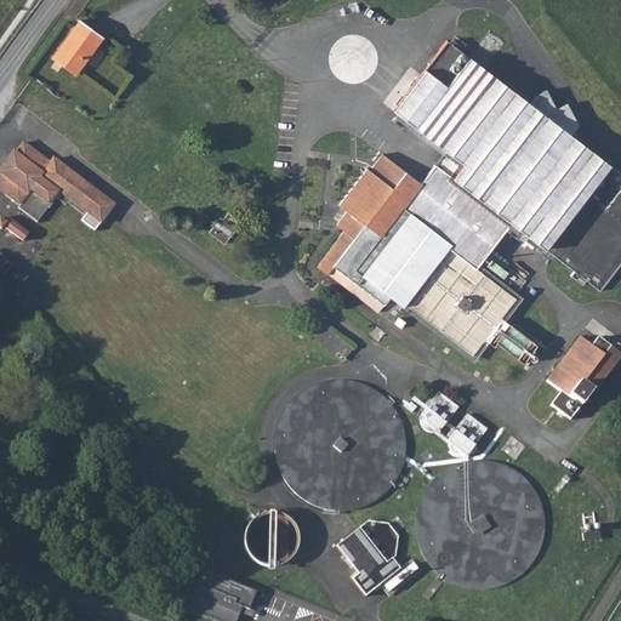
[(79,22),(52,60),(75,75),(103,39),(79,22)]
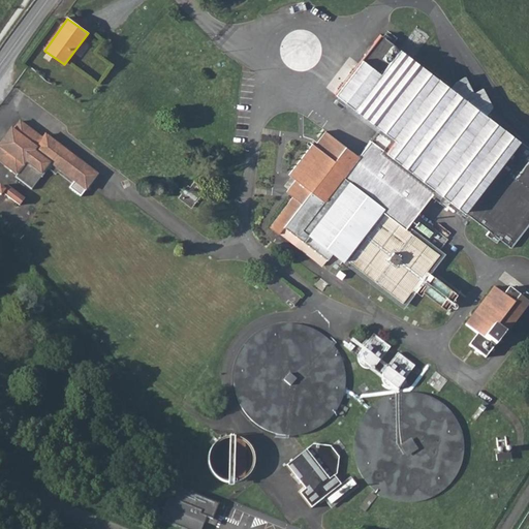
[(294,196),(271,226),(278,231),(282,225),(328,260),(333,253),(344,262),(345,260),(404,306),(414,292),(422,299),(428,291),(446,308),(459,291),(432,270),(442,257),(408,229),(437,191),(439,193),(440,191),(493,230),(490,235),(500,242),(502,239),(515,248),(528,228),(528,145),(494,118),(496,116),(493,114),(491,116),(489,114),(454,87),(383,33),(338,94),(383,128),(362,155),(330,131),(318,145),(316,143),(291,174),(299,179),(289,191),(294,196)]
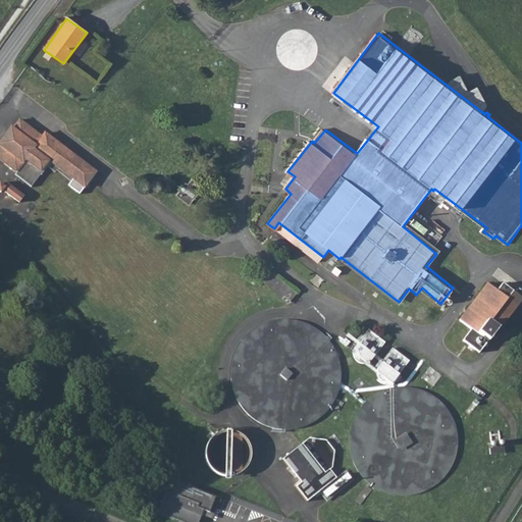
[(452,80),(448,86),(482,112),(488,104),(479,86),(470,91),(461,74),(452,80)]
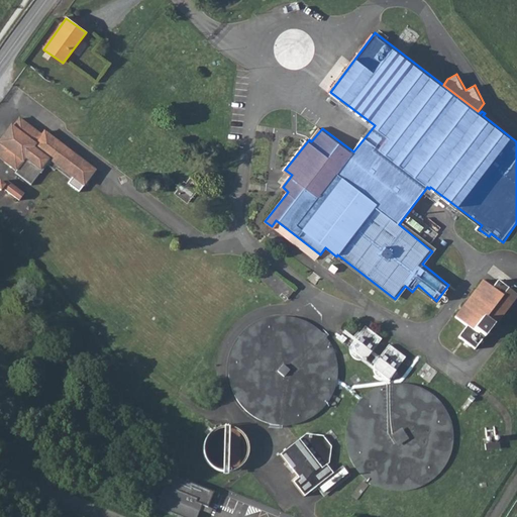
[(0,159),(16,171),(24,161),(26,163),(17,174),(30,184),(39,173),(40,174),(46,167),(54,173),(59,166),(70,174),(64,180),(79,192),(96,171),(44,131),(41,135),(19,118),(13,126),(11,125),(0,139),(0,159)]
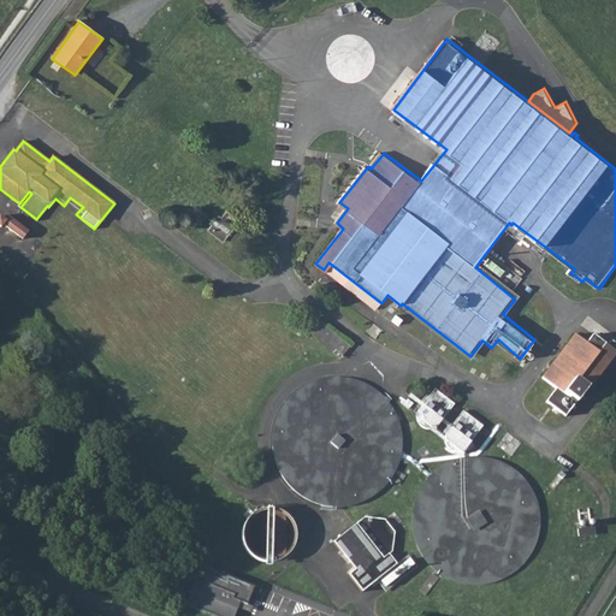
[(209,230),(224,241),(235,226),(232,224),(236,219),(226,212),(223,217),(220,215),(209,230)]
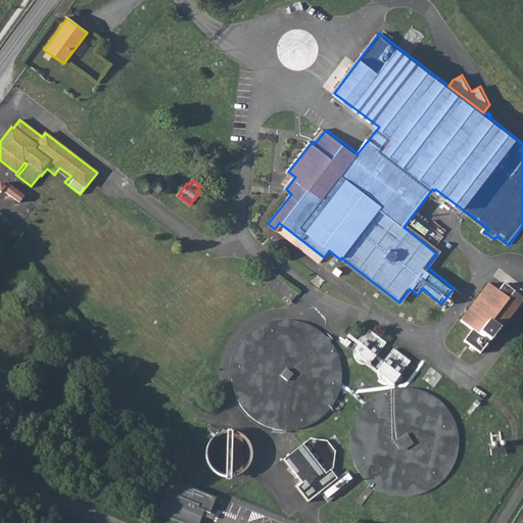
[(25,197),(8,184),(5,187),(0,183),(0,192),(1,193),(3,190),(20,203),(25,197)]
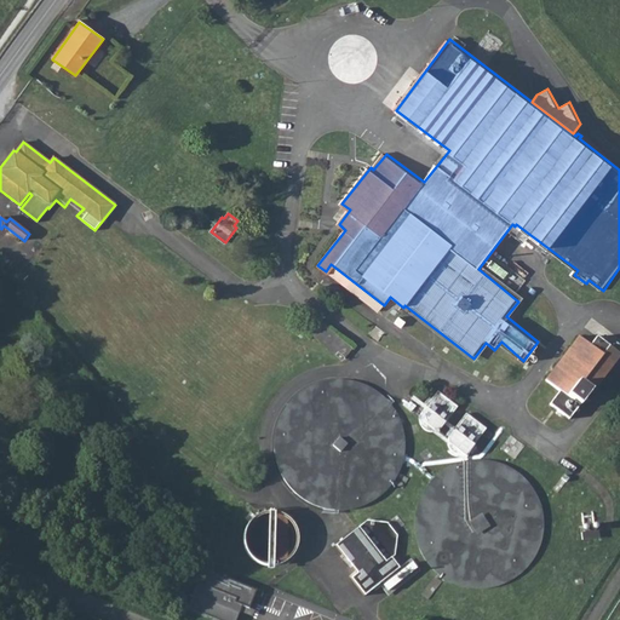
[(331,264),(326,271),(379,313),(384,305),(331,264)]
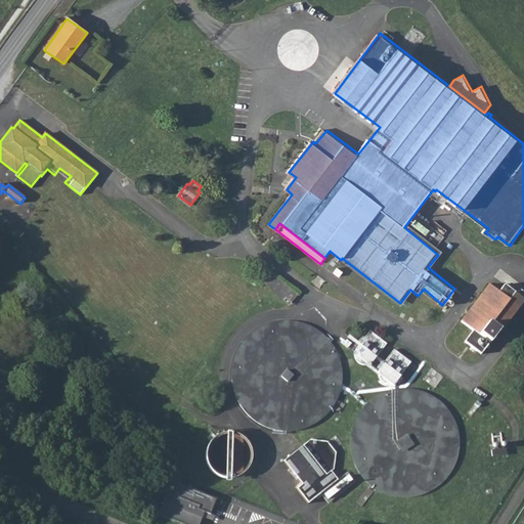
[(490,290),(462,325),(473,336),(465,346),(481,359),(499,337),(500,338),(523,308),(523,304),(506,291),(500,298),(490,290)]
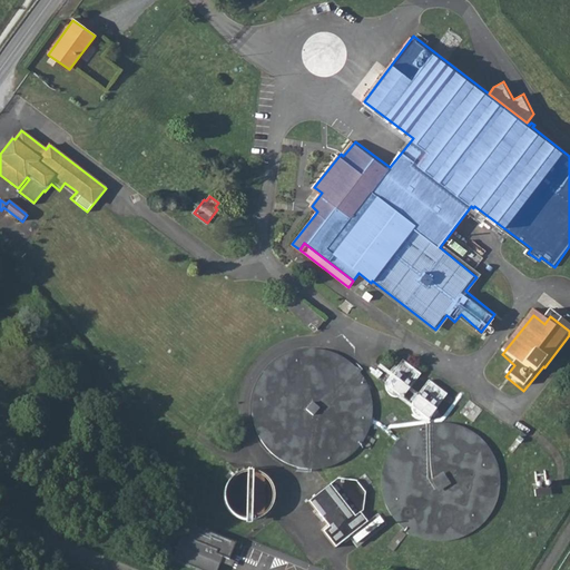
[(374,414),(374,410),(374,404),(373,399),(372,394),(371,389),(369,384),(366,380),(364,375),(361,371),(357,367),(353,364),(350,361),(345,357),(341,355),(336,353),(332,352),(326,350),(321,349),(316,349),(311,349),(305,350),(301,351),(295,352),(290,354),(285,356),(282,360),(277,363),(273,366),(269,371),(266,374),(263,380),(261,383),(258,387),(257,392),(255,399),(255,403),(254,409),(255,414),(255,419),(256,423),(258,429),(261,433),(263,439),(265,443),(268,446),(272,451),(275,454),(279,458),(284,461),(288,463),(293,465),(298,467),(303,468),(310,469),(315,469),(321,469),(326,468),(331,467),(336,464),(340,462),(344,460),(349,458),(353,454),(356,451),(360,448),(363,443),(366,439),(369,434),(371,430),(372,425),(373,420),(374,414)]
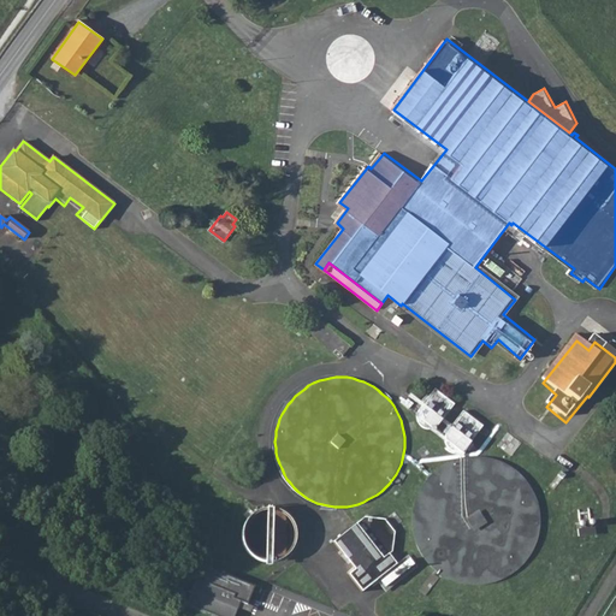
[(434,389),(419,410),(419,413),(419,416),(419,420),(421,424),(424,426),(427,428),(430,430),(433,428),(437,427),(440,425),(456,404),(434,389)]
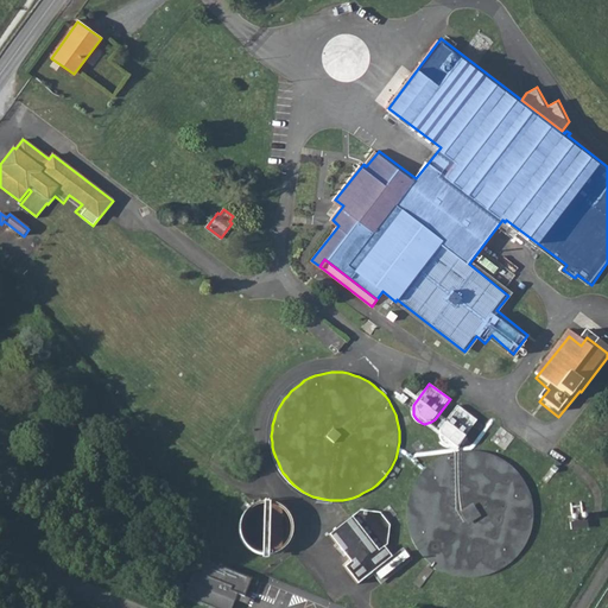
[(458,406),(443,428),(442,431),(441,434),(442,437),(443,441),(445,443),(448,444),(450,447),(454,447),(457,447),(460,445),(462,443),(464,441),(479,420),(458,406)]
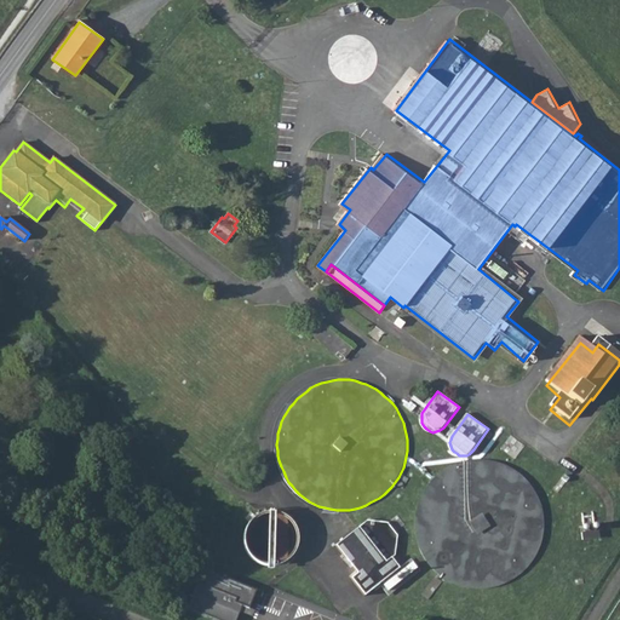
[(520,437),(510,451),(520,457),(528,443),(520,437)]
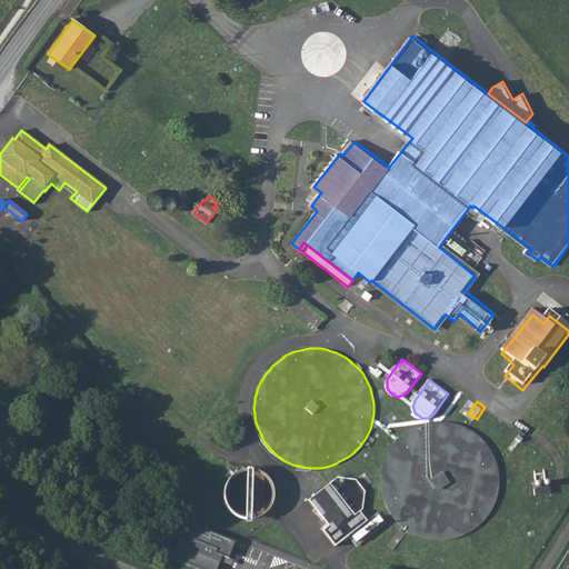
[(498,483),(498,478),(498,473),(497,468),(496,462),(495,458),(492,452),(490,448),(488,443),(485,439),(481,436),(477,432),(472,429),(468,426),(463,423),(459,421),(453,420),(449,418),(443,418),(438,418),(432,418),(428,418),(422,419),(418,421),(412,422),(408,426),(403,428),(399,431),(396,435),(391,439),(388,442),(386,447),(383,452),(381,457),(379,461),(378,467),(378,472),(377,478),(377,482),(378,488),(379,493),(380,498),(382,503),(385,508),(388,512),(391,517),(395,520),(398,523),(402,527),(407,530),(411,532),(417,535),(421,536),(427,537),(432,538),(437,538),(442,538),(448,538),(452,537),(458,535),(462,533),(468,530),(472,528),(476,525),(480,521),(483,517),(487,513),(490,509),(492,503),(495,499),(496,495),(497,489),(498,483)]
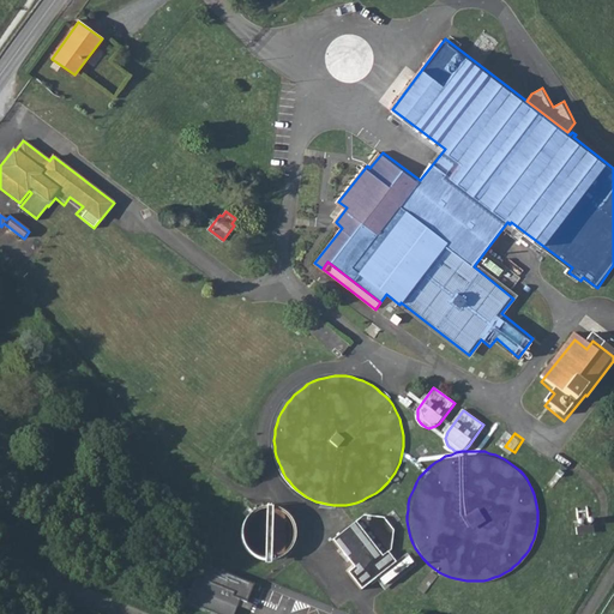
[(564,465),(554,480),(559,483),(569,469),(564,465)]
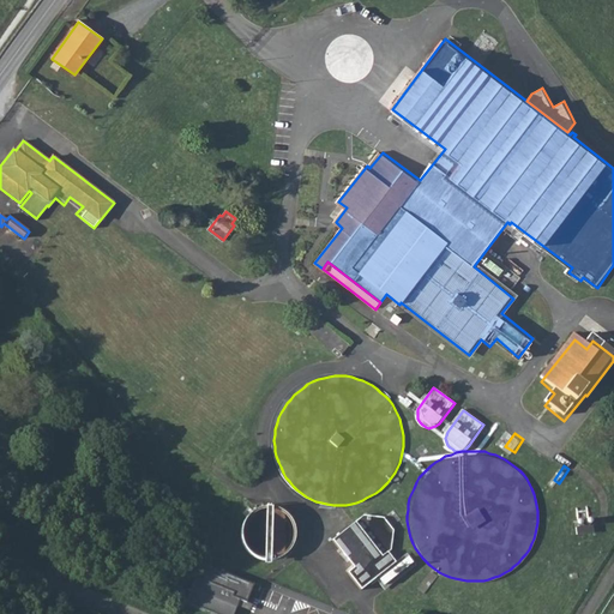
[(265,560),(270,560),(275,560),(280,559),(283,557),(287,554),(290,551),(294,547),(295,543),(296,539),(298,534),(296,529),(295,524),(294,519),(290,516),(288,512),(283,510),(280,507),(275,506),(270,506),(265,506),(260,507),(257,509),(252,512),(248,516),(246,519),(244,524),(242,529),(242,533),(242,539),(244,542),(246,547),(248,551),(252,554),(256,557),(260,559),(265,560)]
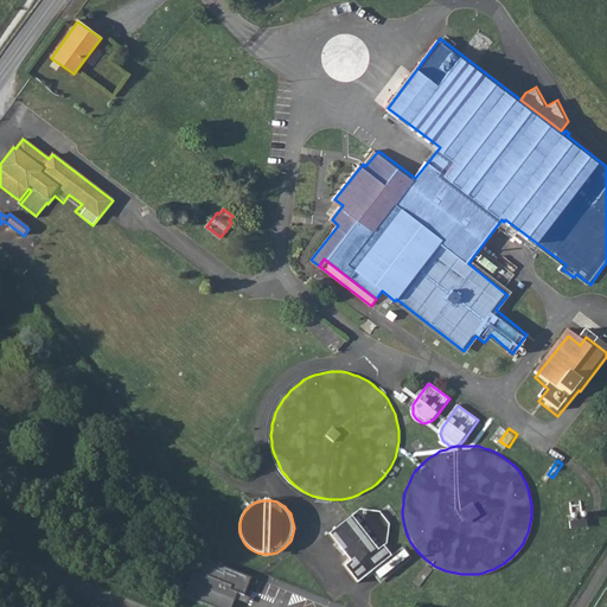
[(360,509),(330,534),(350,561),(344,566),(358,583),(391,556),(384,547),(388,544),(390,523),(381,512),(360,509)]
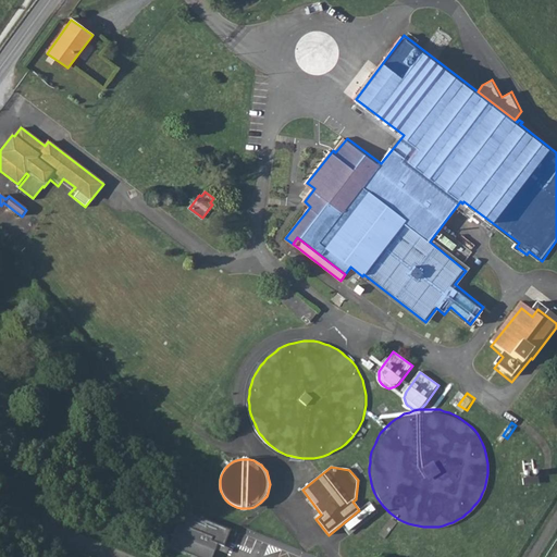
[(231,530),(180,510),(174,522),(177,523),(168,546),(195,556),(212,556),(218,544),(223,546),(231,530)]
